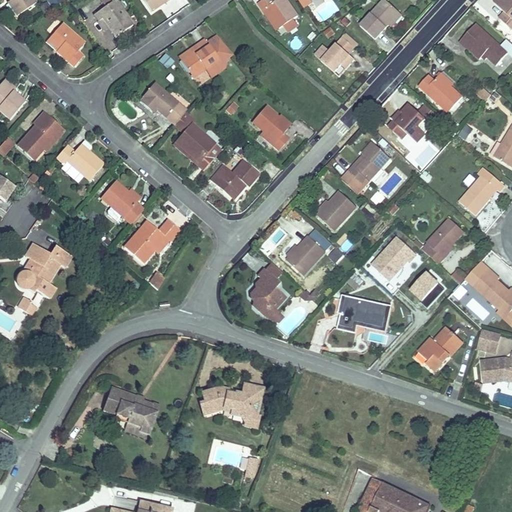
[(11,0),(8,2),(17,16),(36,3),(34,0),(11,0)]
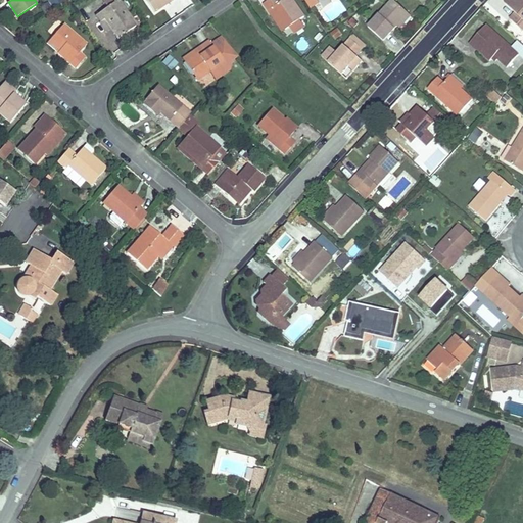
[(105,19),(111,29),(119,39),(136,27),(119,0),(107,7),(96,15),(101,22),(105,19)]
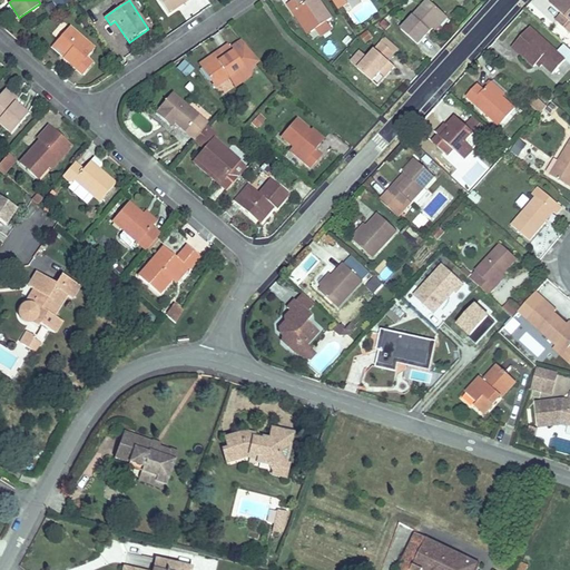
[(160,0),(169,13),(189,0),(160,0)]
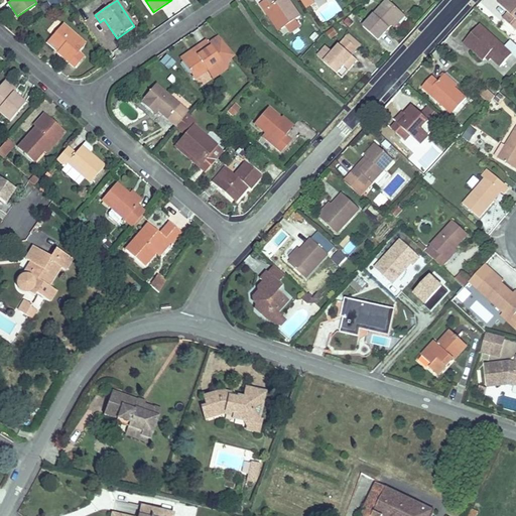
[(268,9),(282,29),(286,27),(296,20),(300,17),(288,0),(280,0),(278,1),(277,0),(265,0),(260,4),(265,11),(268,9)]
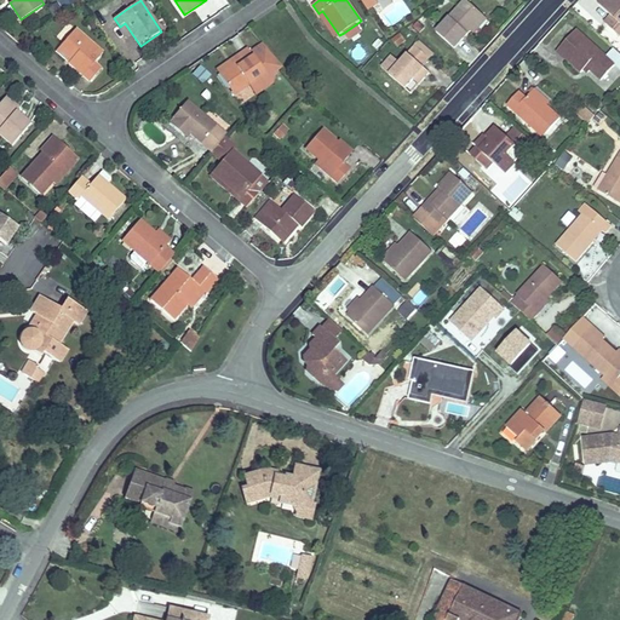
[(361,0),(368,10),(378,3),(375,0),(361,0)]
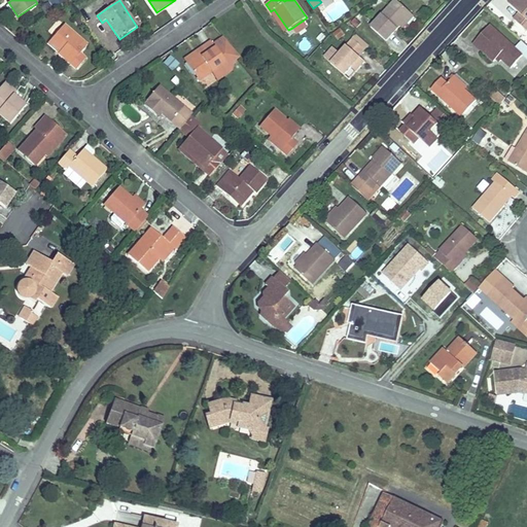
[(400,26),(412,13),(396,0),(372,28),(386,41),(400,26)]
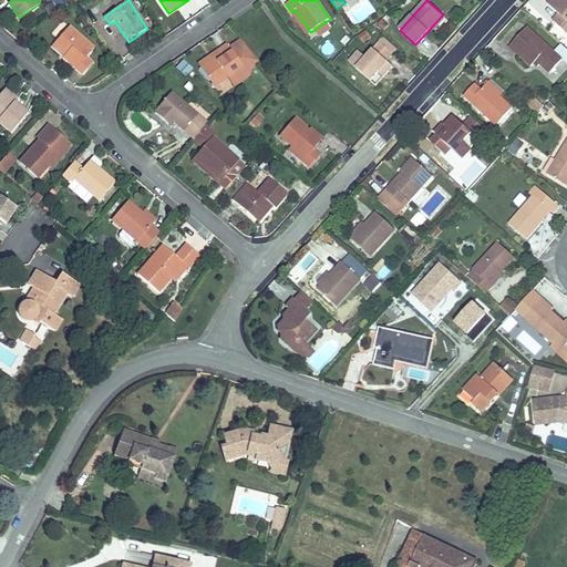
[(566,0),(550,0),(548,3),(559,14),(554,21),(566,33),(566,0)]
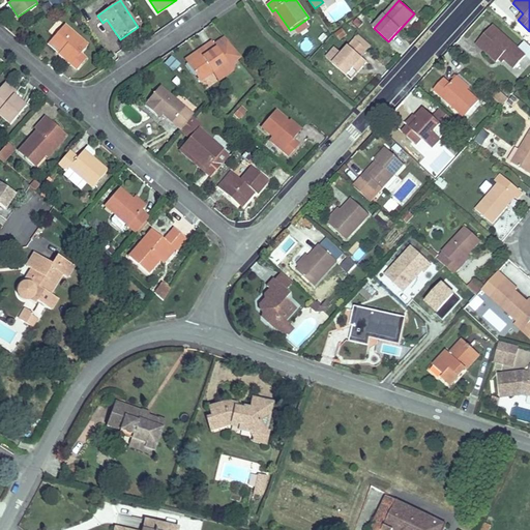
[(287,32),(290,30),(275,9),(272,11),(287,32)]
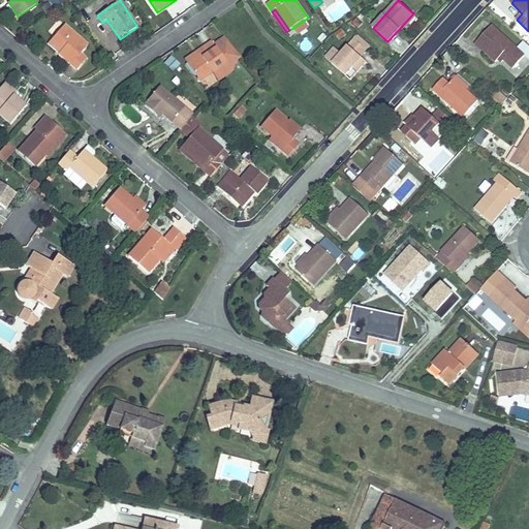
[(416,17),(413,13),(402,26),(405,29),(416,17)]
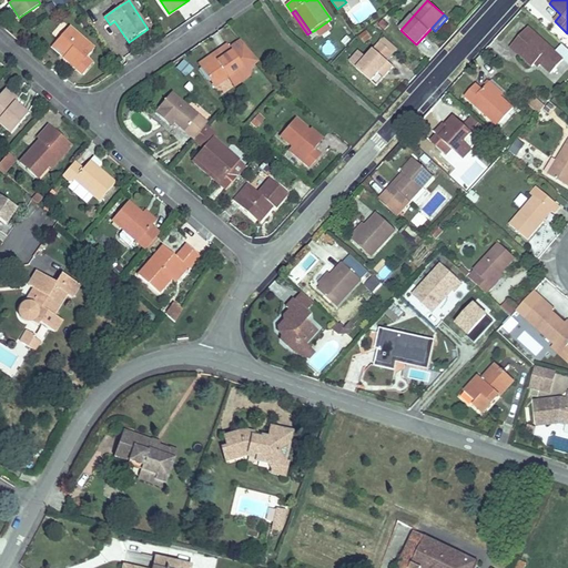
[(117,34),(121,31),(114,21),(110,24),(117,34)]
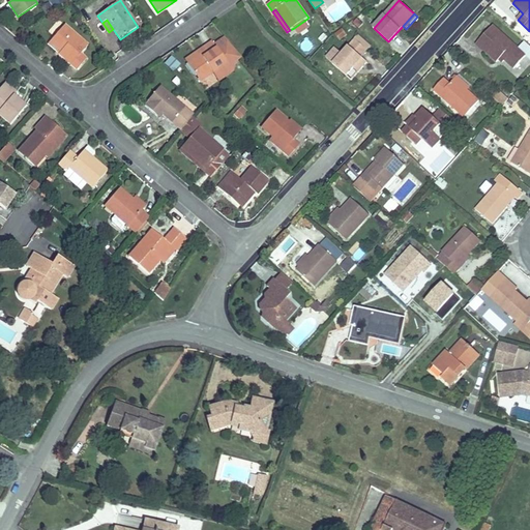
[(308,27),(304,21),(294,28),(298,34),(308,27)]
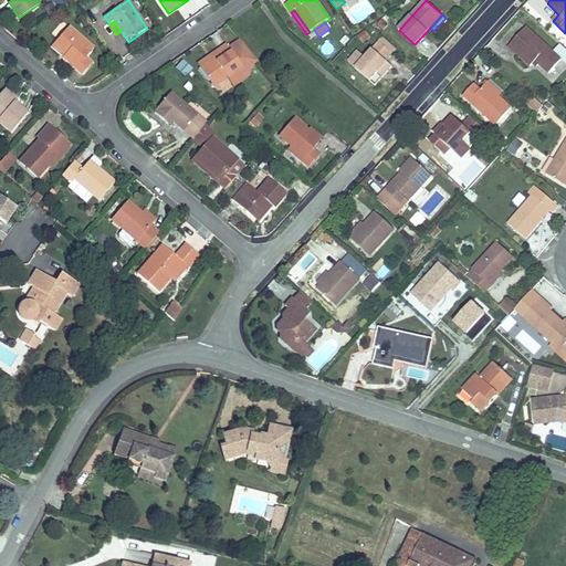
[(65,54),(63,56),(63,58),(82,74),(93,63),(86,58),(94,49),(98,56),(102,62),(112,55),(97,34),(86,42),(69,27),(53,44),(65,54)]
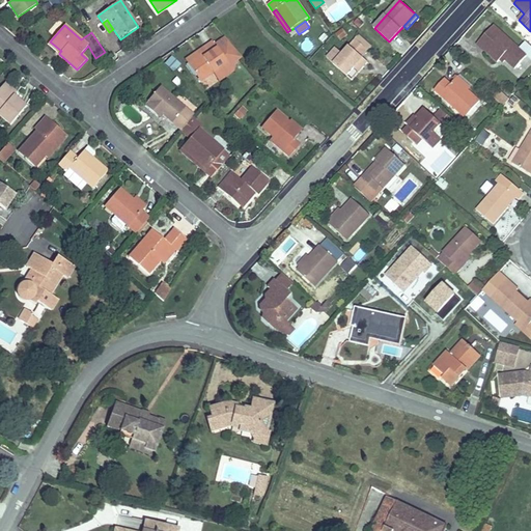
[(502,57),(506,59),(515,68),(527,56),(494,26),(484,36),(492,43),(485,50),(498,62),(500,59),(502,57)]
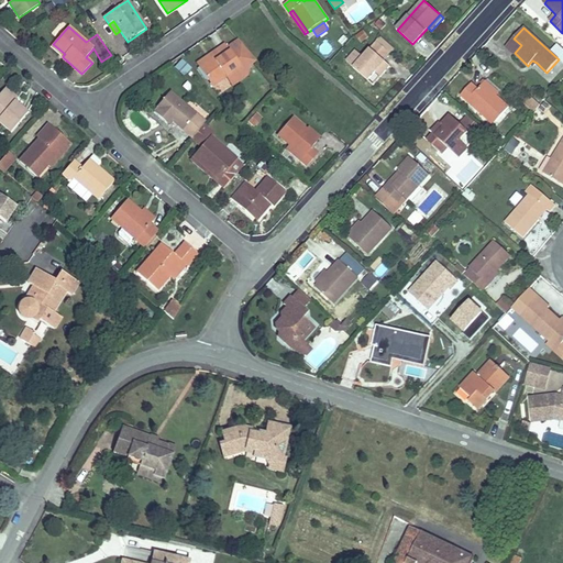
[(381,37),(377,42),(390,53),(394,50),(381,37)]
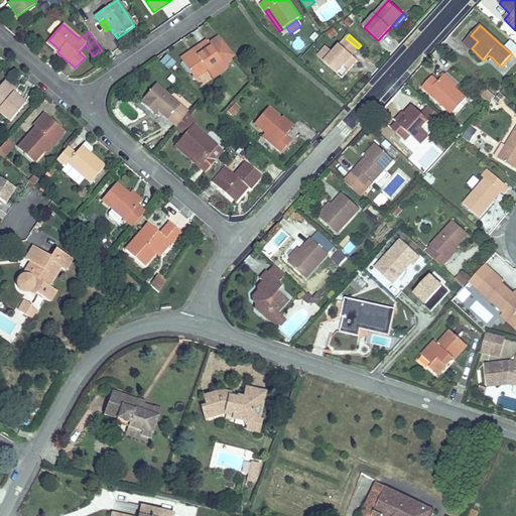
[(464,42),(472,48),(478,41),(471,35),(464,42)]
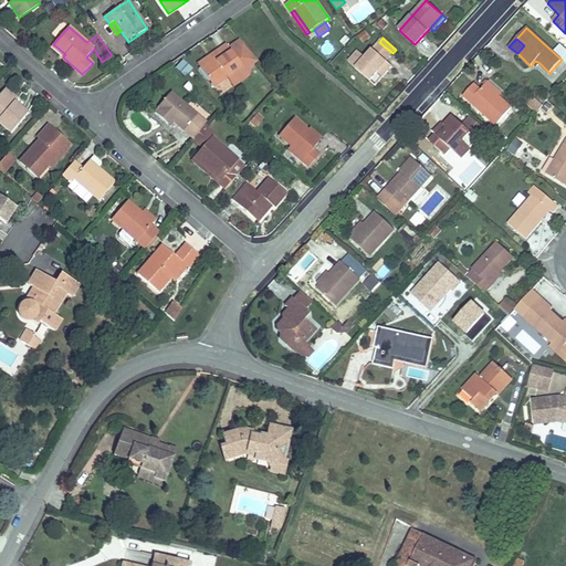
[(229,49),(242,67),(243,70),(257,60),(240,40),(229,49)]
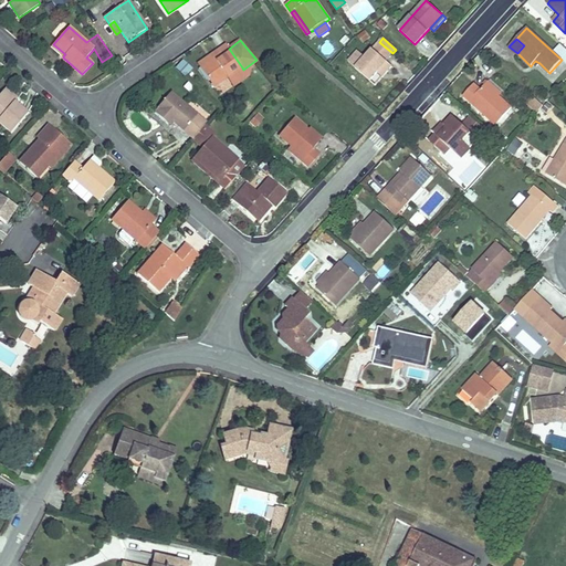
[(329,56),(335,48),(327,42),(322,51),(329,56)]
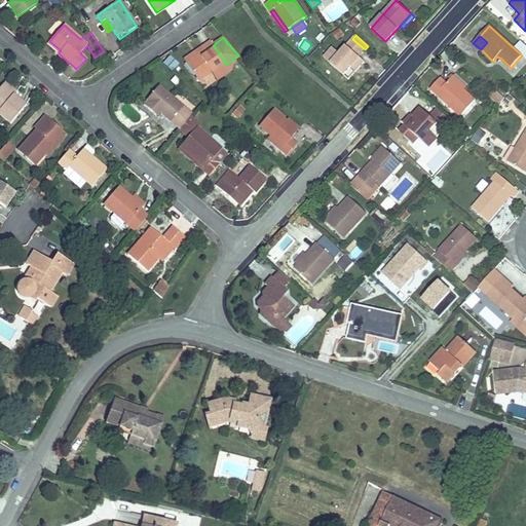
[(354,64),(360,68),(365,62),(359,57),(365,49),(352,39),(339,53),(332,46),(324,57),(331,63),(331,64),(344,75),(351,68),(354,64)]
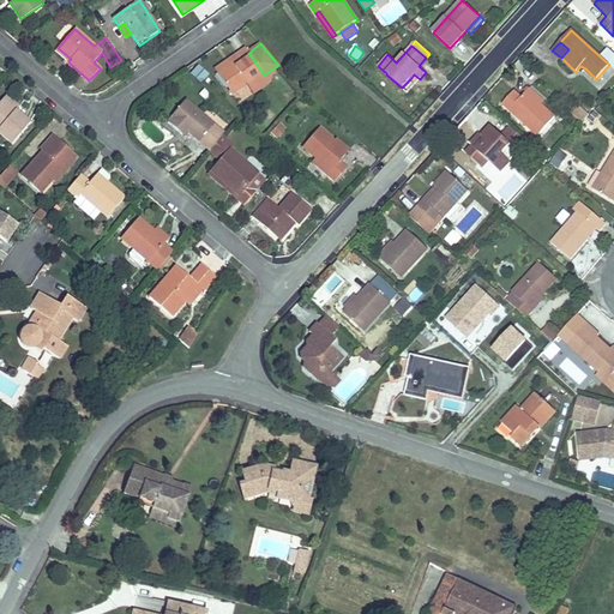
[(55,50),(68,61),(71,59),(58,48),(55,50)]
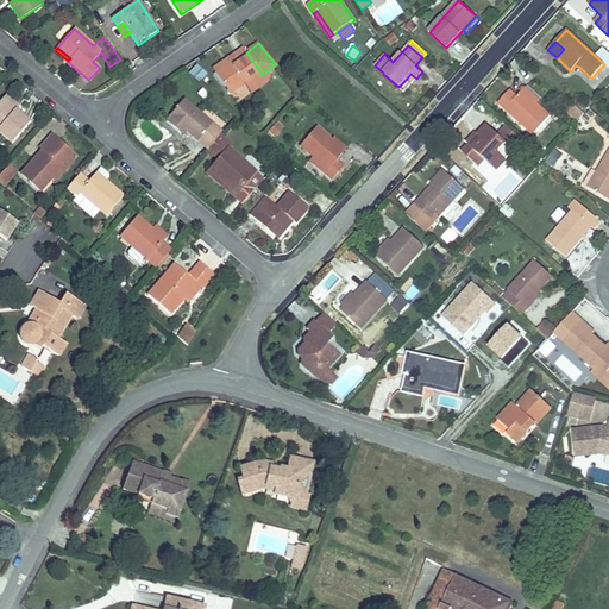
[(261,73),(246,52),(244,49),(236,54),(238,58),(231,63),(233,67),(228,70),(226,67),(215,74),(230,93),(244,83),(253,76),(261,73)]
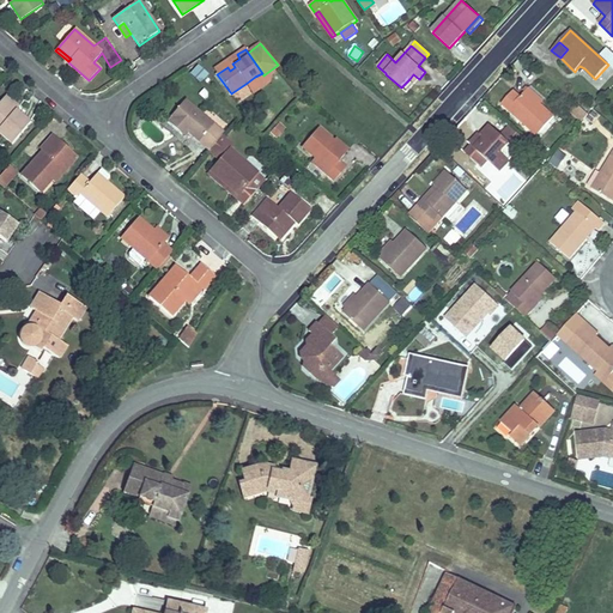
[(612,54),(607,49),(600,55),(611,66),(612,62),(612,54)]
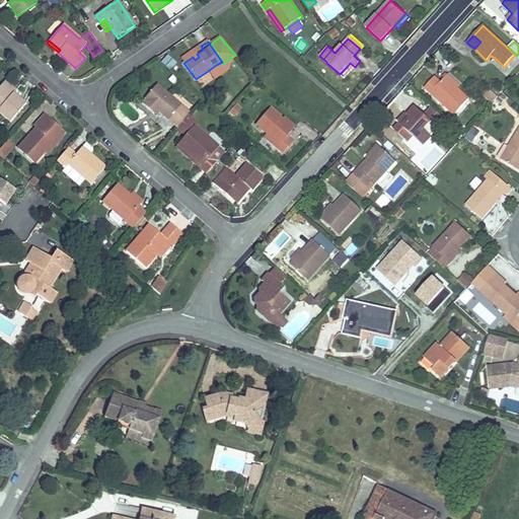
[(181,59),(183,63),(193,57),(195,60),(199,57),(197,54),(203,50),(201,46),(181,59)]
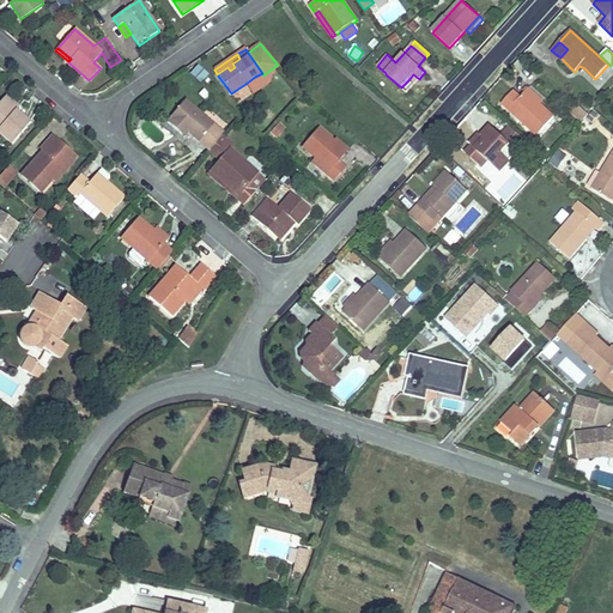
[(200,84),(208,73),(196,65),(189,74),(200,84)]
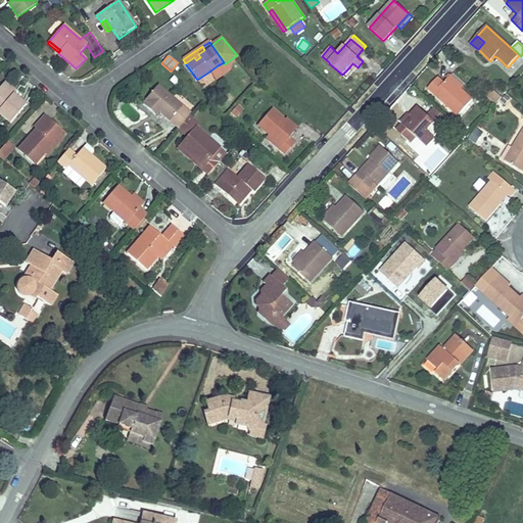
[(224,75),(218,65),(209,72),(216,80),(224,75)]
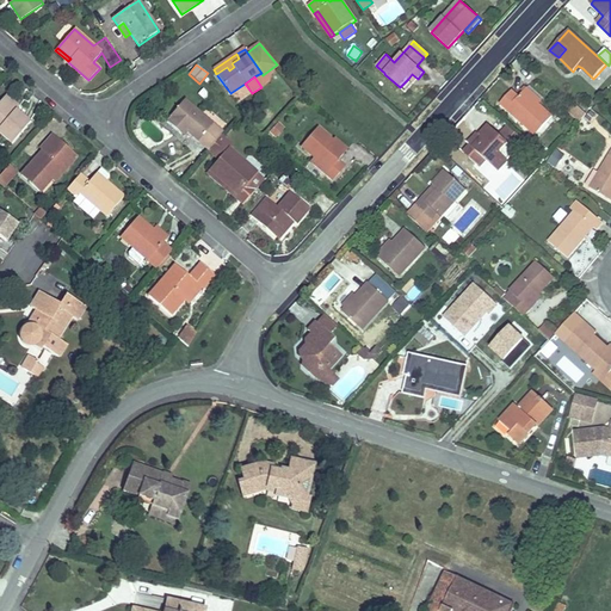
[(530,86),(524,91),(539,104),(543,99),(530,86)]
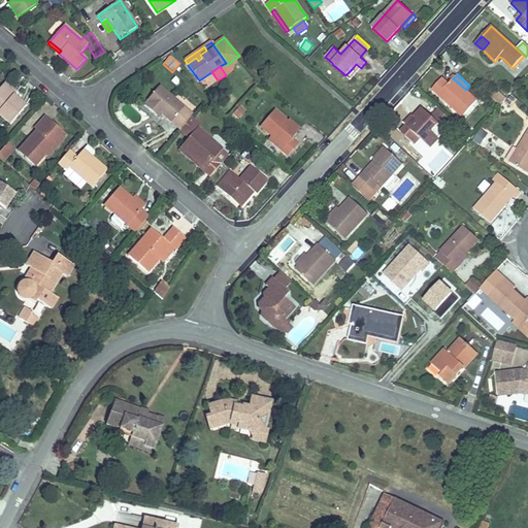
[(466,90),(453,78),(449,84),(442,78),(432,90),(463,117),(477,101),(466,90)]
